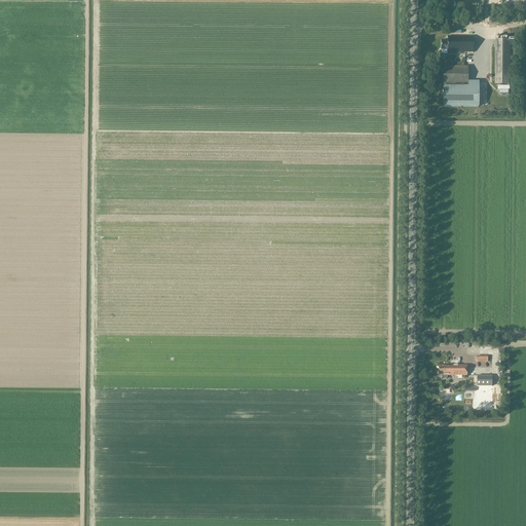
[(473,52),(473,36),(447,36),(447,40),(441,40),(441,50),(447,50),(447,52),(473,52)]
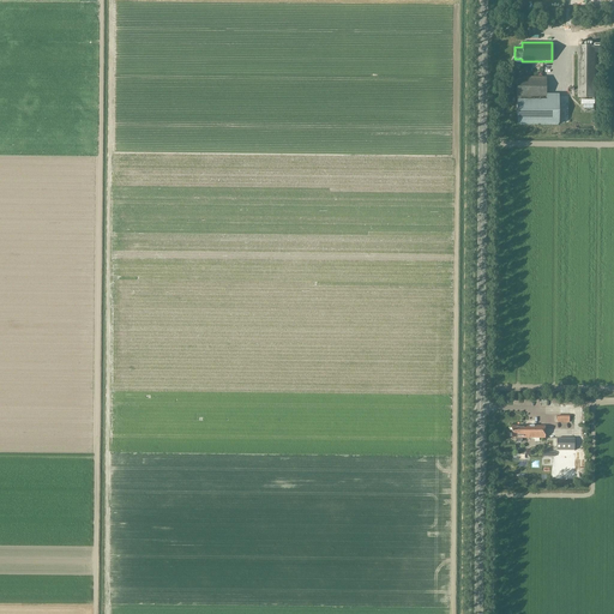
[(578,46),(578,97),(595,97),(595,46),(578,46)]
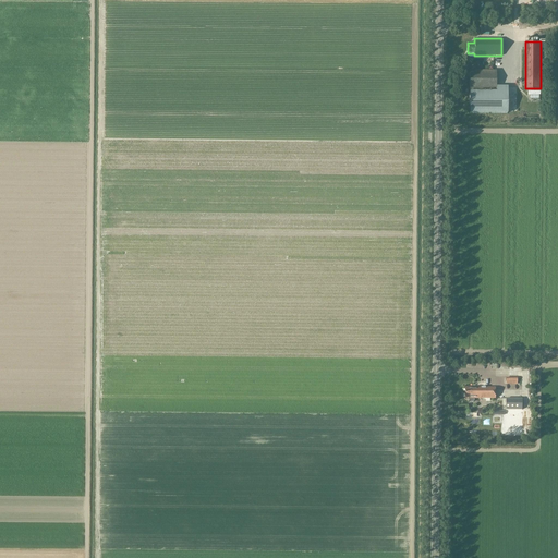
[(510,48),(511,73),(520,73),(520,48),(510,48)]
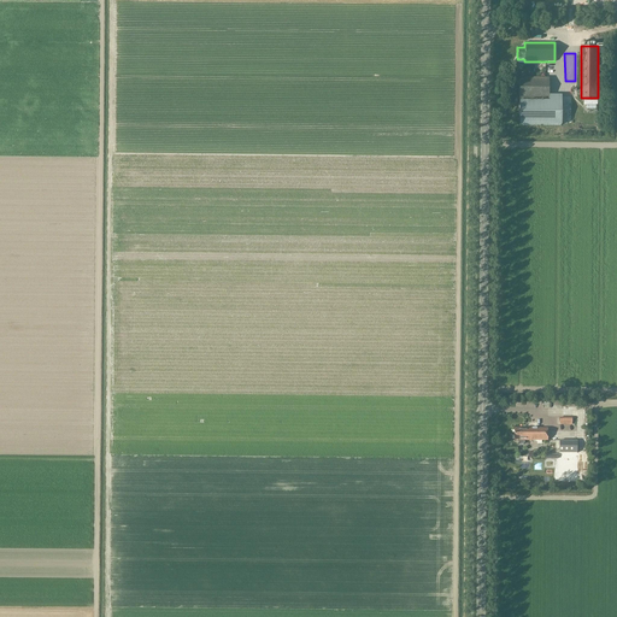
[(521,77),(521,100),(548,100),(548,78),(521,77)]
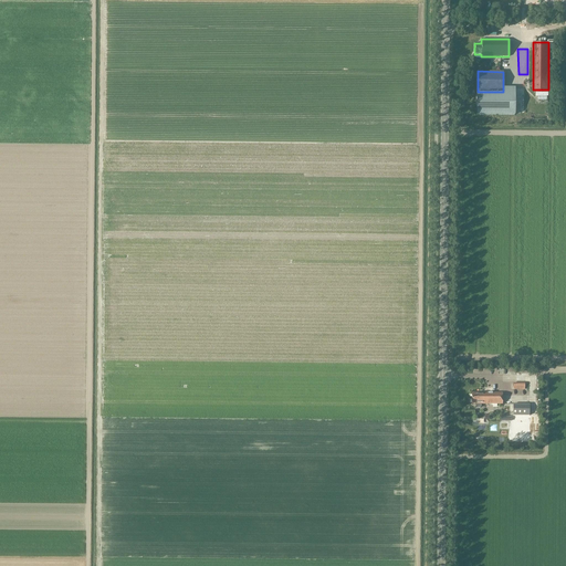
[(477,115),(515,115),(515,87),(503,87),(503,93),(477,93),(477,115)]
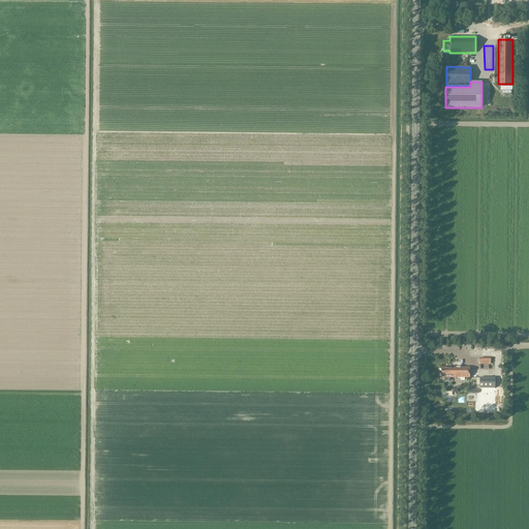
[(449,377),(469,378),(469,368),(440,367),(440,377),(444,377),(444,381),(448,381),(449,380),(449,377)]
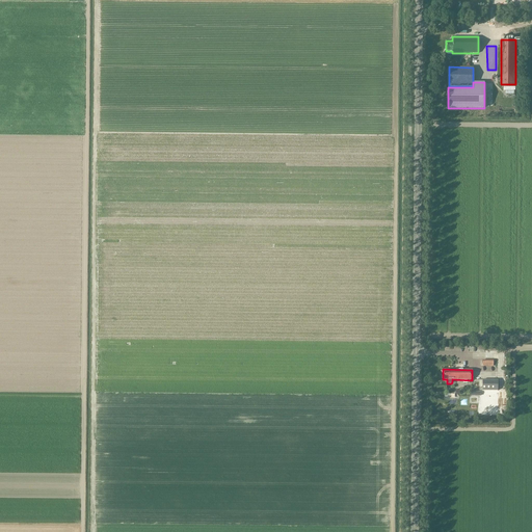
[(498,378),(482,378),(482,389),(498,389),(498,378)]
